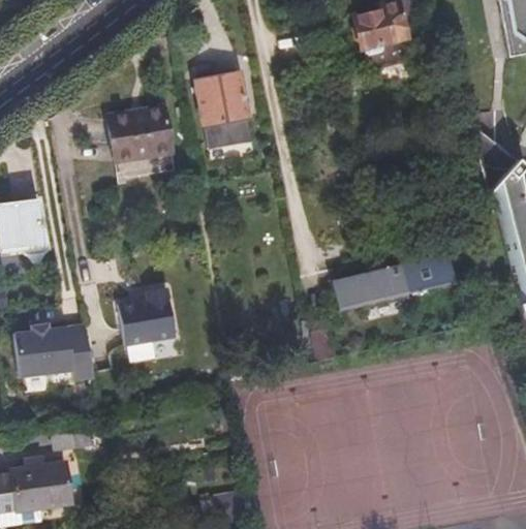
[(380,9),(356,14),(368,69),(410,59),(401,18),(412,14),(408,0),(390,0),(379,3),(380,9)]
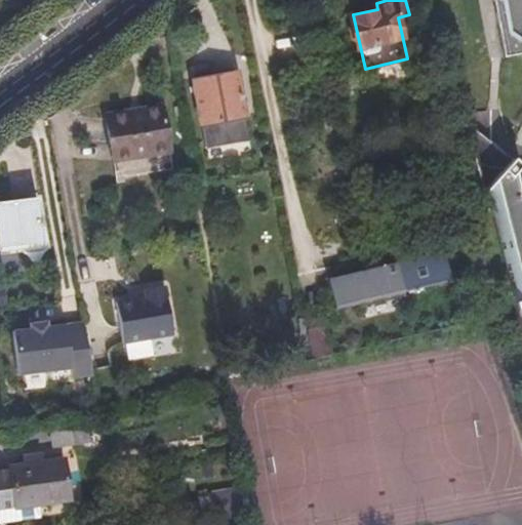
[(521,0),(493,0),(503,51),(504,55),(521,52),(521,0)]
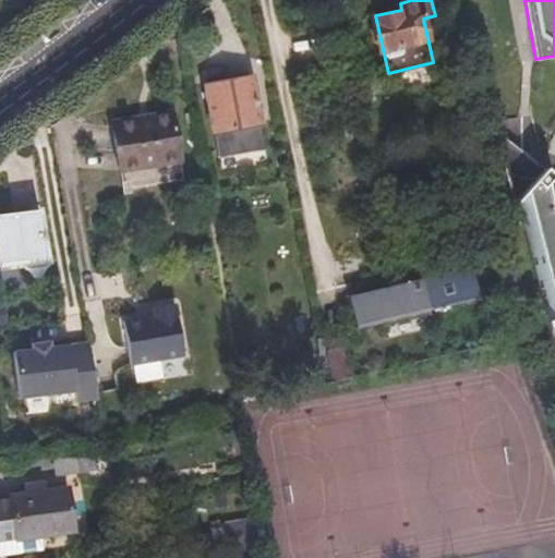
[(255,75),(208,84),(220,149),(265,142),(255,75)]
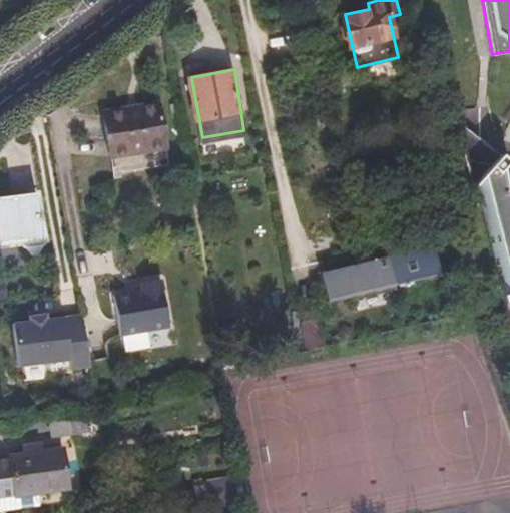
[(159,104),(105,113),(112,157),(167,149),(159,104)]
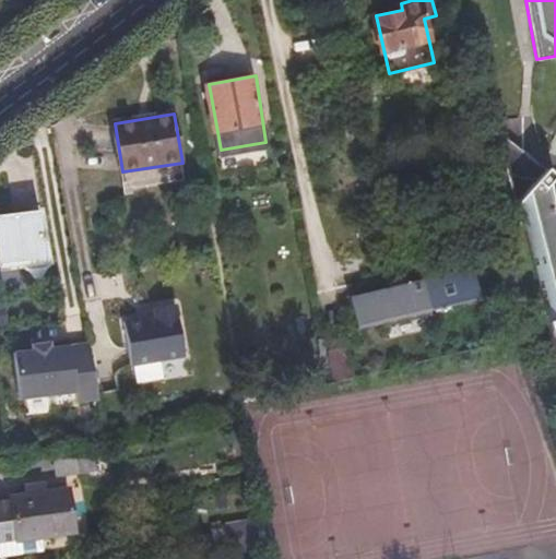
[(555,167),(553,167),(544,168),(525,152),(497,130),(520,225),(523,224),(555,348),(555,167)]
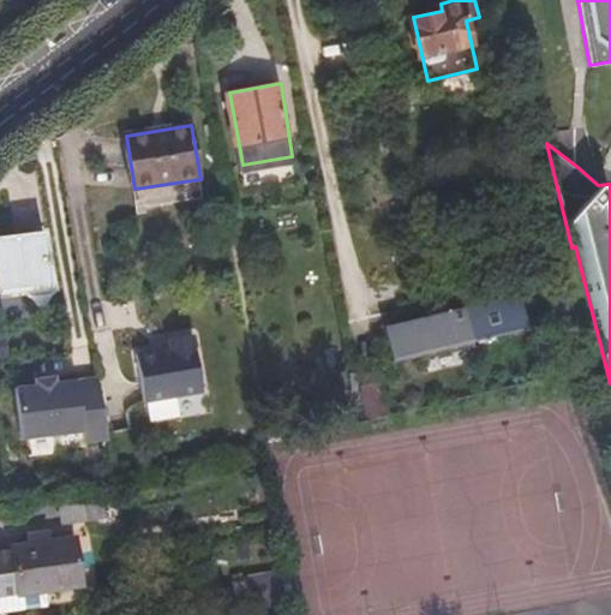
[(41,231),(0,236),(0,282),(1,290),(47,285),(41,231)]
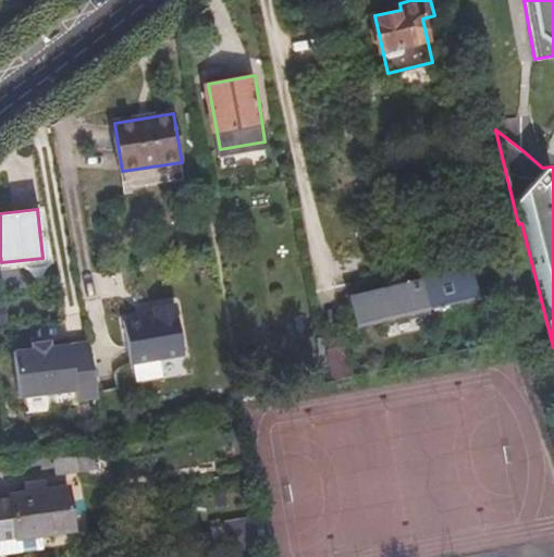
[(352,298),(359,326),(481,296),(474,268),(352,298)]
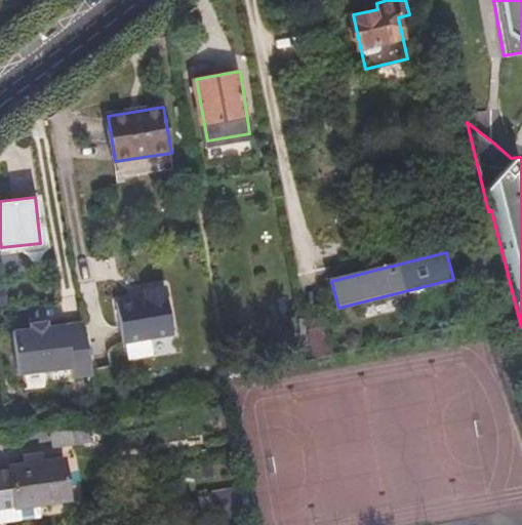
[(175,337),(167,289),(147,293),(148,300),(119,306),(126,346),(175,337)]
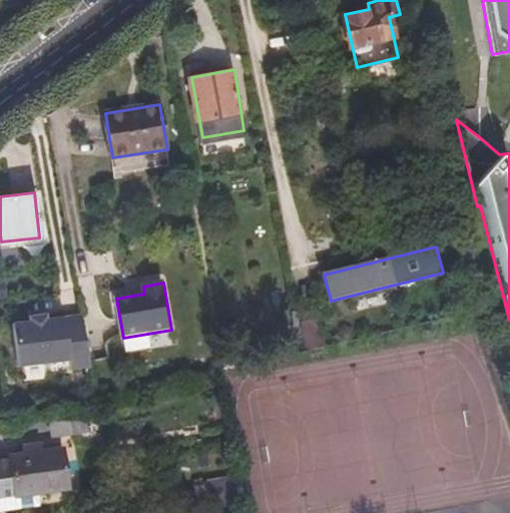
[(93,369),(84,318),(49,324),(48,319),(32,323),(33,328),(16,331),(24,373),(75,363),(76,372),(93,369)]
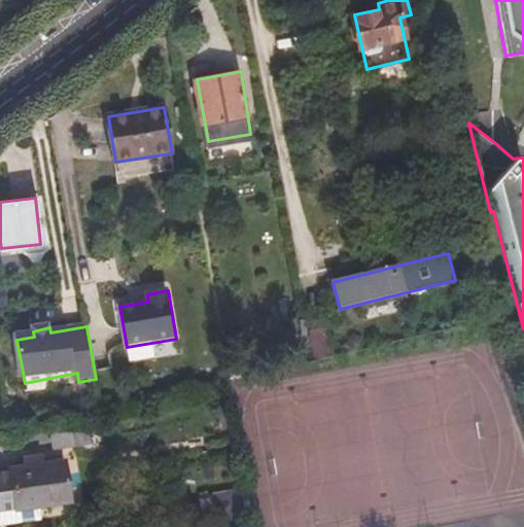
[(76,450),(74,430),(73,426),(49,428),(53,453),(67,452),(76,450)]
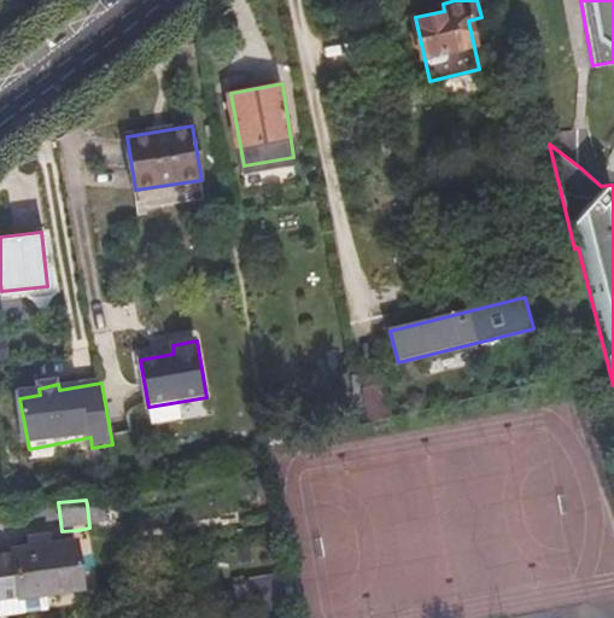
[(103,502),(87,505),(89,528),(106,525),(103,502)]
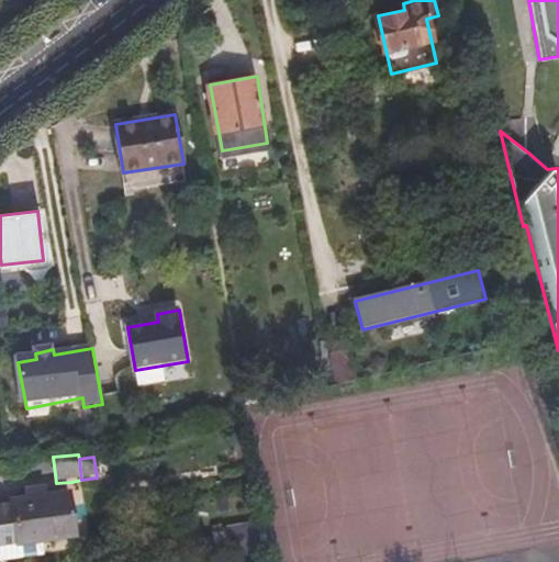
[(32,490),(33,501),(51,498),(48,487),(32,490)]
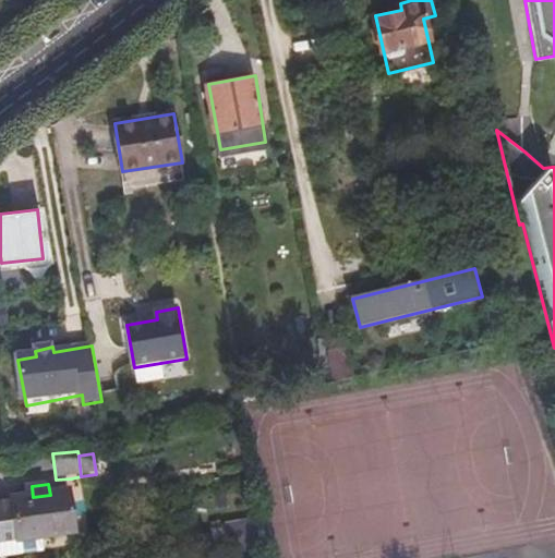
[(0,500),(0,524),(2,541),(21,538),(22,552),(43,549),(41,538),(77,533),(73,492),(50,495),(33,497),(0,500)]
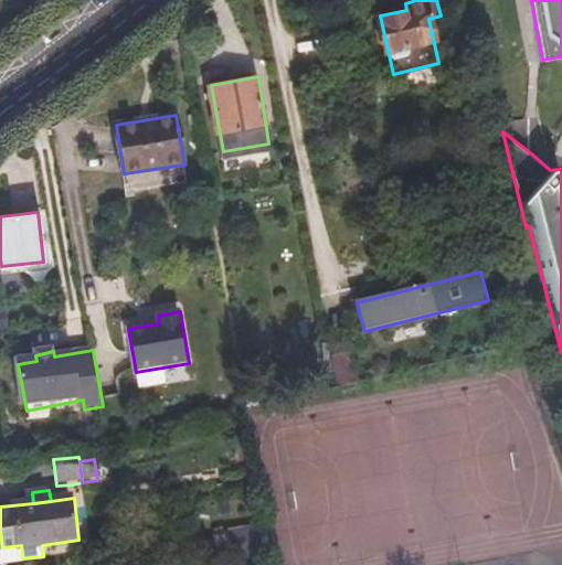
[(263,553),(257,521),(228,526),(232,558),(263,553)]
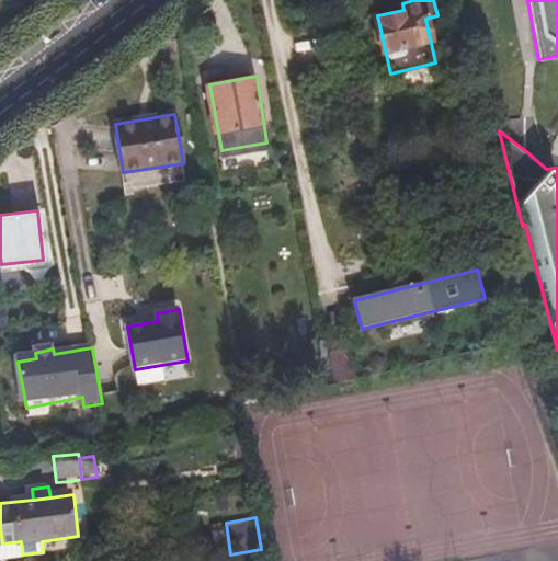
All buildings are outlined.
